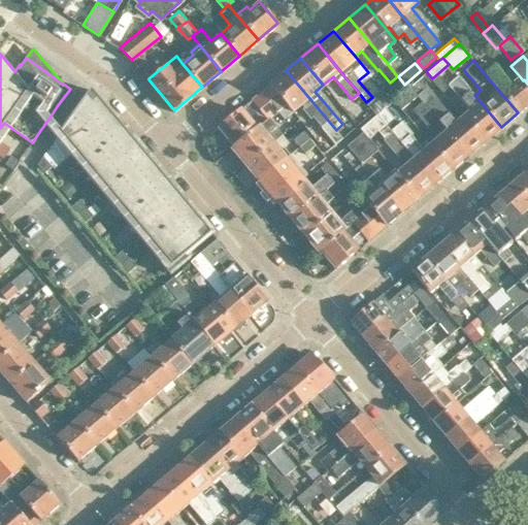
[(495,65),(484,73),(518,112),(527,103),(527,84),(524,79),(523,80),(520,76),(510,66),(502,73),(495,65)]
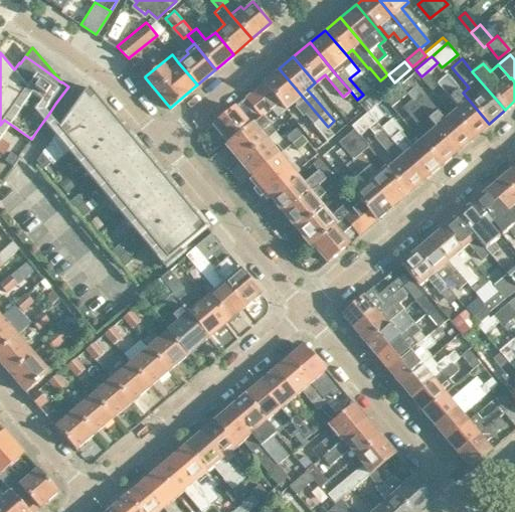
[(279,68),(264,81),(280,100),(286,108),(294,100),(298,105),(295,108),(302,116),(305,114),(327,139),(333,134),(328,127),(279,68)]
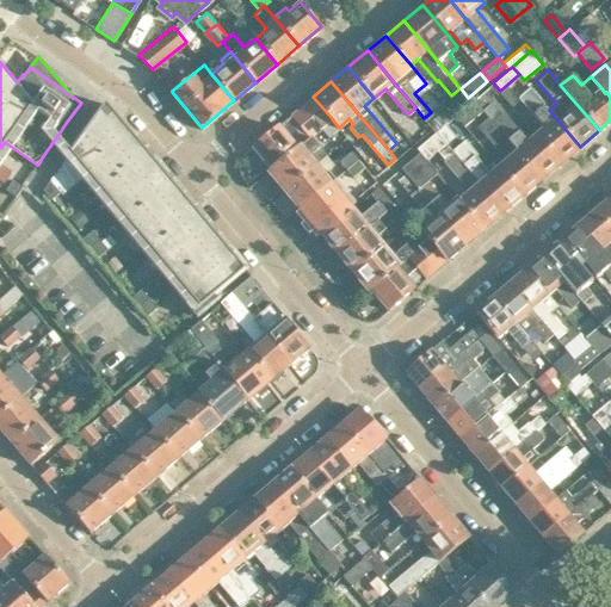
[(530,87),(518,97),(534,116),(543,127),(537,131),(550,146),(548,148),(560,163),(563,161),(580,147),(549,110),(530,87)]
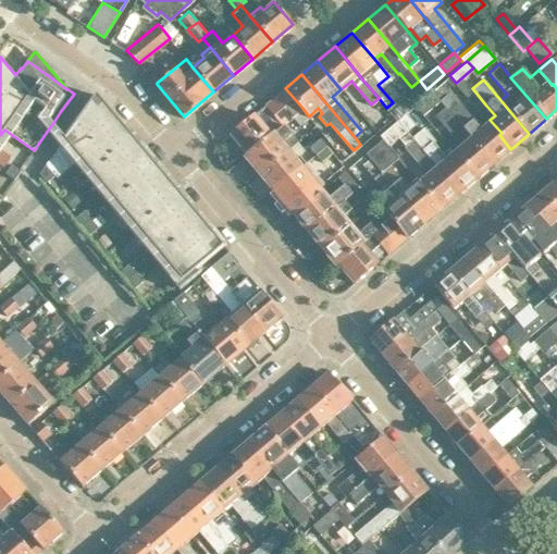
[(292,117),(302,108),(285,88),(274,97),(292,117)]
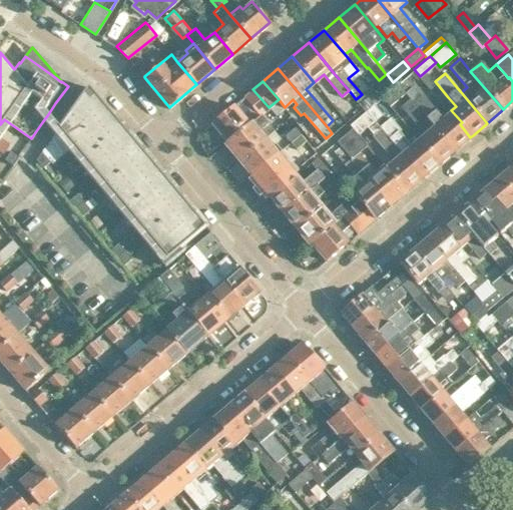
[(396,85),(383,95),(390,103),(391,104),(407,91),(406,90),(399,82),(396,85)]
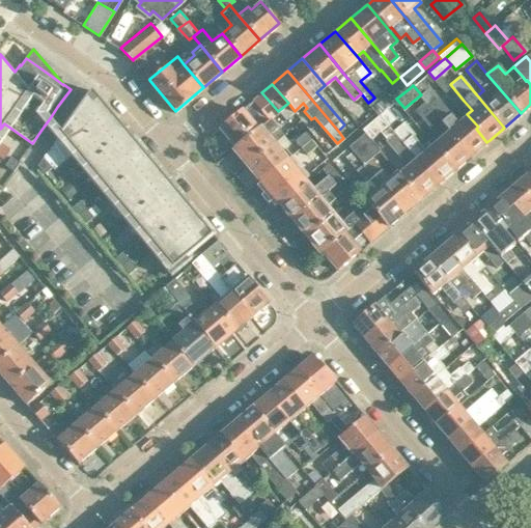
[(426,87),(420,93),(421,94),(425,100),(432,108),(471,155),(486,142),(476,129),(478,127),(467,114),(465,116),(458,121),(437,95),(435,98),(426,87)]
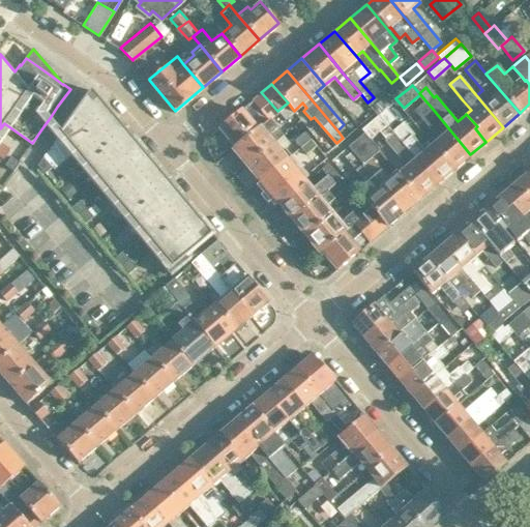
[(173,265),(212,232),(210,231),(206,234),(197,223),(200,221),(201,220),(189,205),(184,209),(175,198),(179,195),(180,194),(168,180),(164,183),(154,172),(157,169),(157,170),(158,169),(147,154),(142,158),(133,147),(137,144),(138,143),(125,129),(121,133),(112,121),(115,118),(115,119),(116,118),(91,88),(60,130),(86,160),(109,187),(128,212),(150,238),(173,265)]
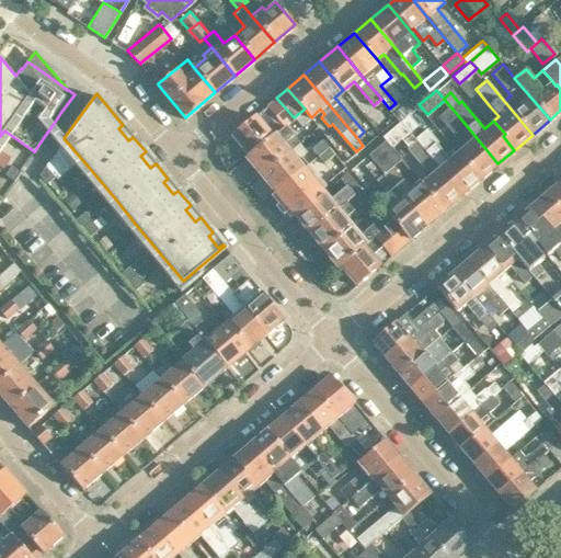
[(232,134),(249,154),(272,135),(263,125),(265,124),(263,122),(273,114),(283,126),(294,117),(276,98),(232,134)]
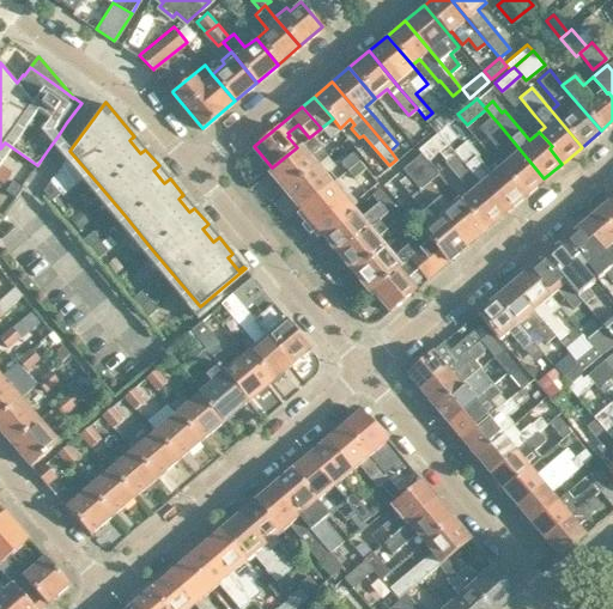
[(448,107),(434,119),(442,127),(447,123),(455,116),(448,107)]
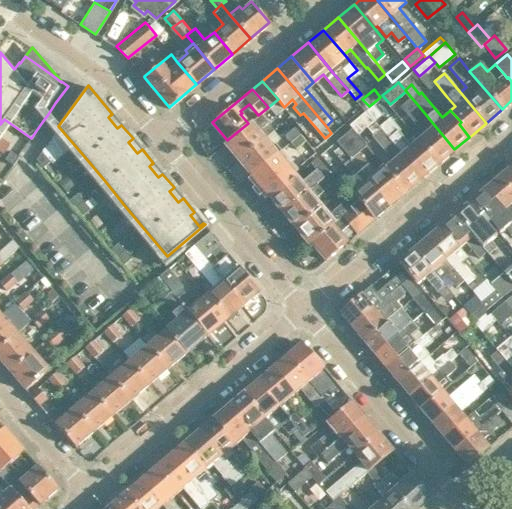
[(410,96),(400,104),(407,112),(424,132),(418,137),(416,139),(427,151),(429,149),(439,162),(447,155),(454,149),(417,104),(410,96)]
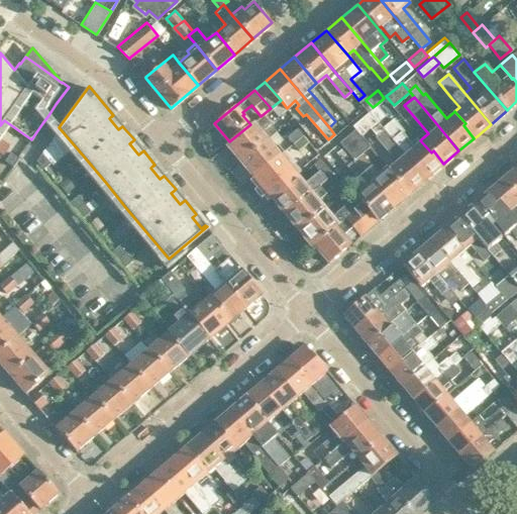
[(373,107),(369,110),(377,120),(385,114),(377,104),(373,107)]
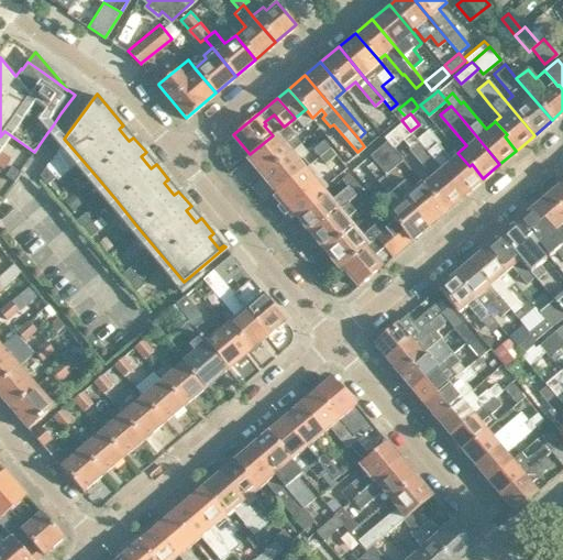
[(401,121),(384,135),(387,139),(393,146),(410,131),(401,120),(401,121)]
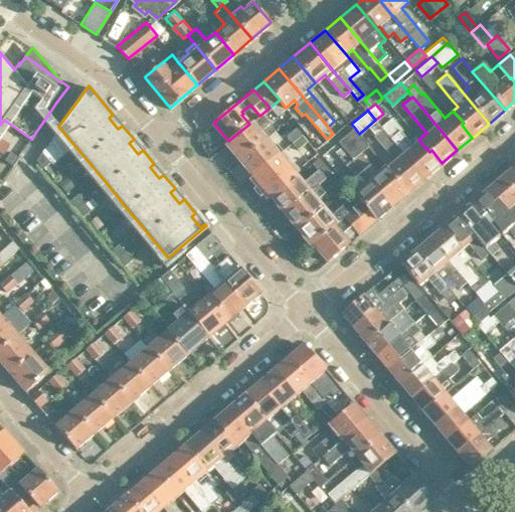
[(228,141),(226,143),(239,159),(265,138),(273,132),(260,116),(249,124),(228,141)]
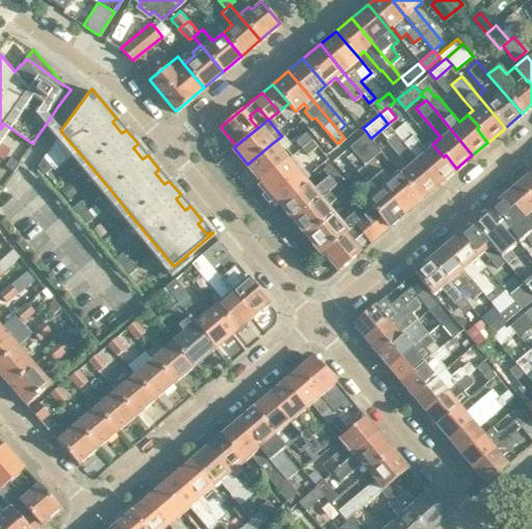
[(403,120),(393,129),(394,131),(439,184),(454,170),(456,168),(446,155),(444,157),(432,144),(428,139),(422,144),(413,134),(415,133),(403,120)]
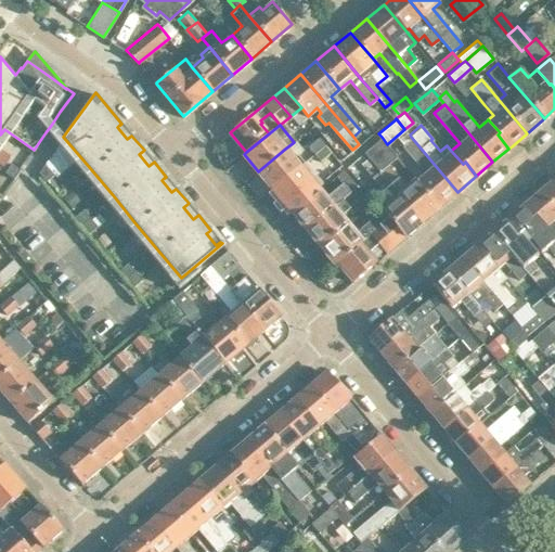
[(307,145),(313,153),(324,143),(318,136),(307,145)]
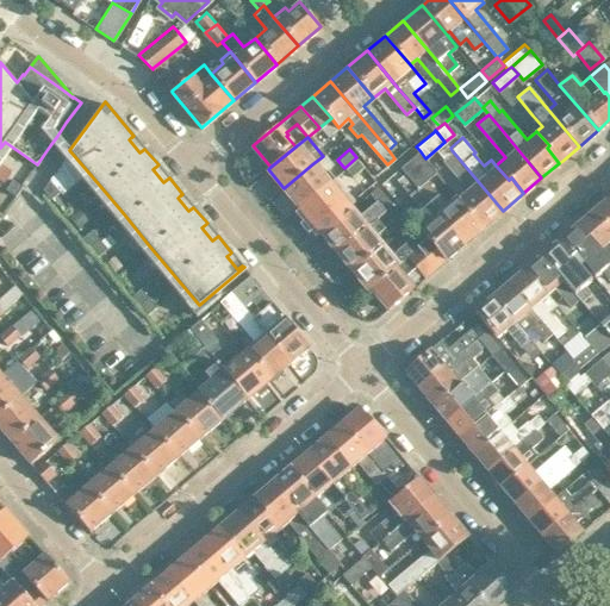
[(464,244),(483,227),(458,198),(447,207),(423,180),(435,169),(425,158),(419,150),(399,168),(404,173),(422,195),(464,244)]
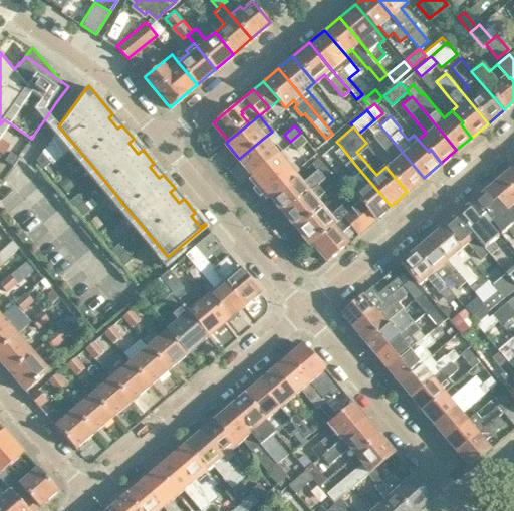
[(409,190),(424,178),(380,126),(372,135),(394,160),(389,165),(386,167),(407,192),(409,190)]
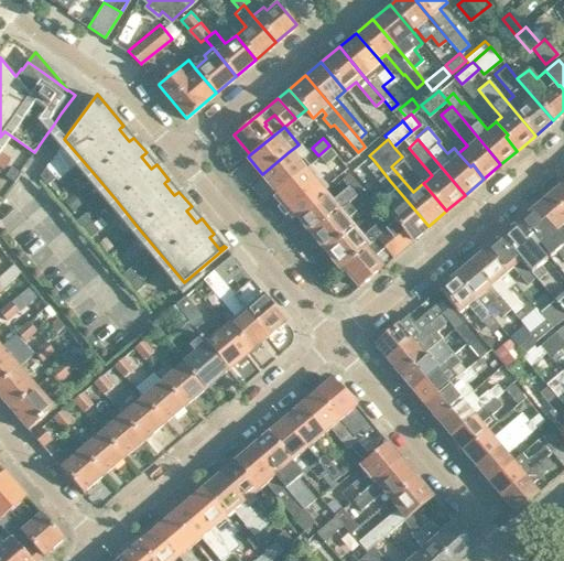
[(336,153),(329,146),(318,155),(325,163),(336,153)]
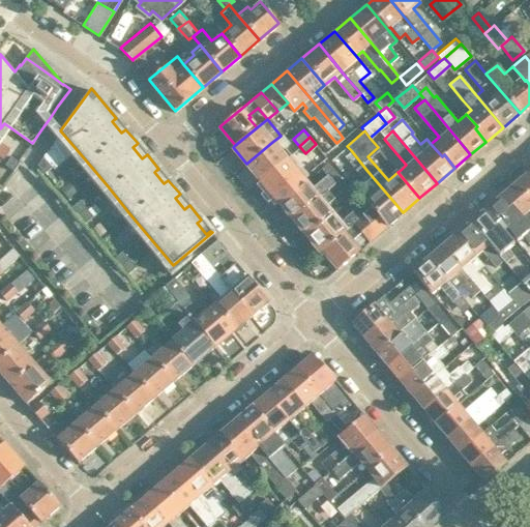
[(280,151),(272,142),(246,164),(259,179),(290,154),(284,148),(280,151)]
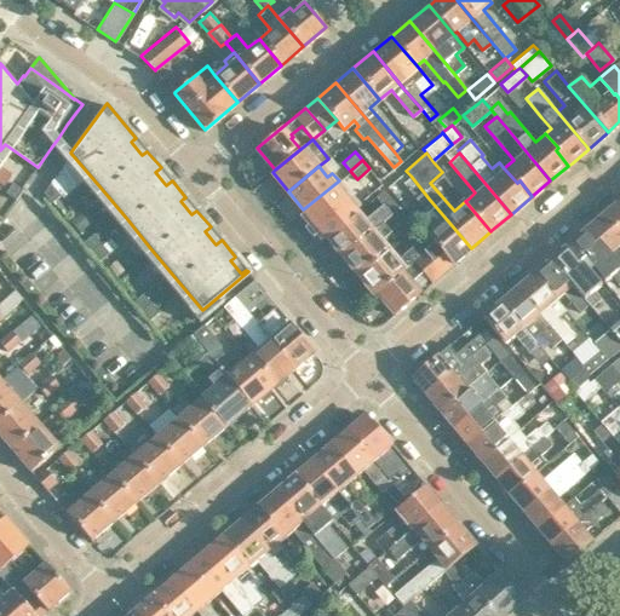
[(400,184),(411,176),(406,171),(395,179),(400,184)]
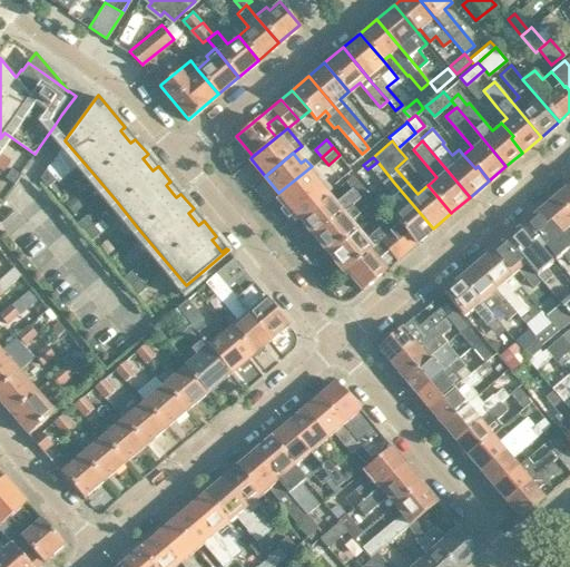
[(6,176),(15,182),(21,173),(12,166),(6,176)]
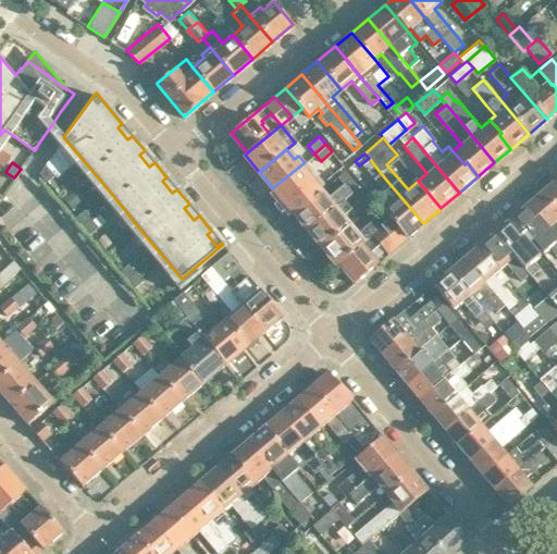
[(289,209),(293,213),(320,189),(317,186),(314,183),(307,174),(311,170),(305,162),(272,188),(287,206),(289,209)]
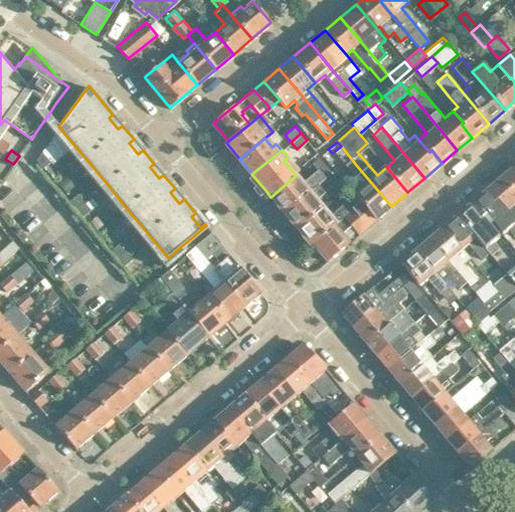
[(50,160),(42,151),(36,159),(42,167),(50,160)]
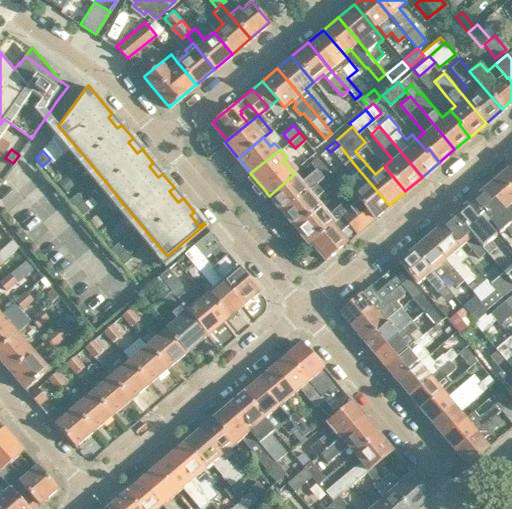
[(269,196),(283,212),(331,171),(318,155),(310,161),(314,166),(299,179),(294,174),(269,196)]
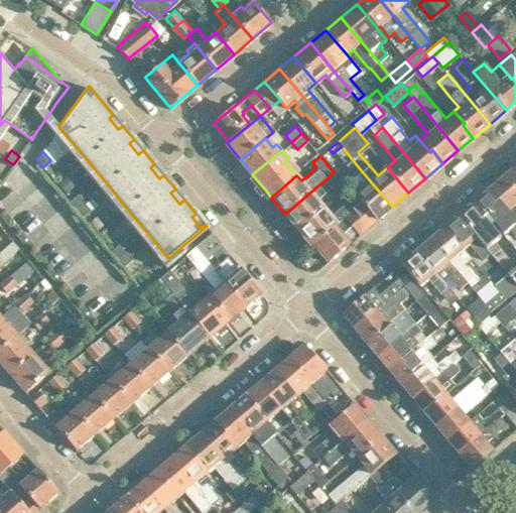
[(515,164),(503,175),(515,191),(515,164)]
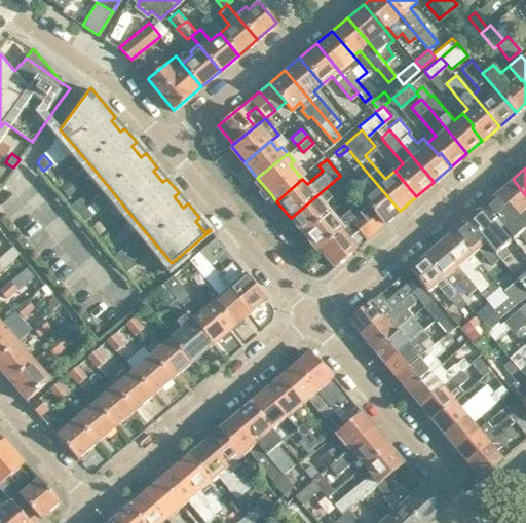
[(384,224),(400,211),(364,169),(354,177),(365,189),(367,187),(371,190),(363,197),(369,206),(384,224)]
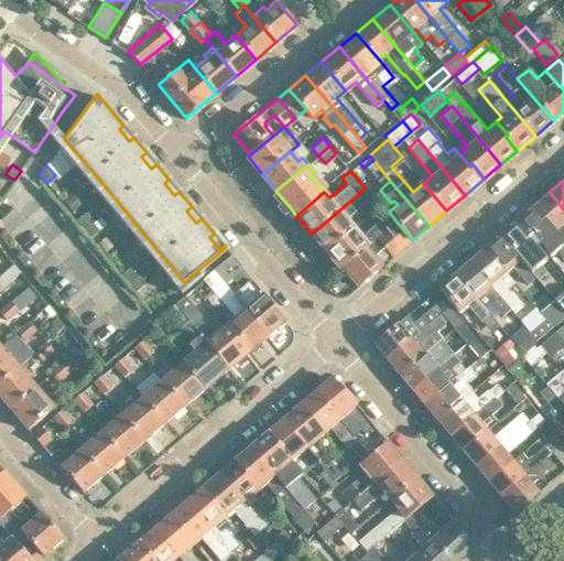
[(365,189),(312,234),(325,250),(358,223),(350,214),(371,196),(365,189)]
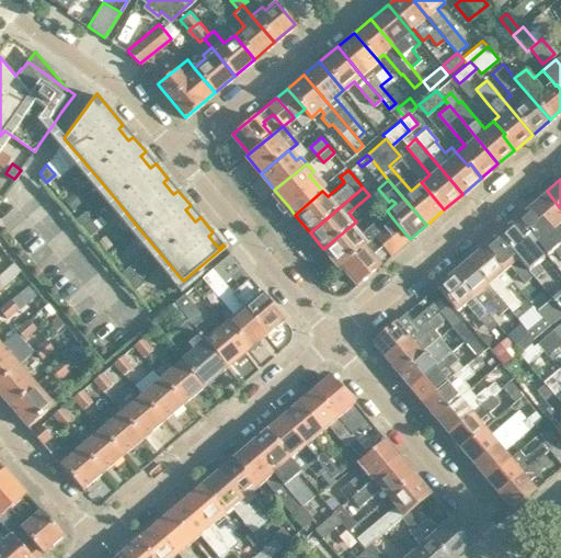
[(560,208),(547,191),(531,204),(560,239),(560,208)]
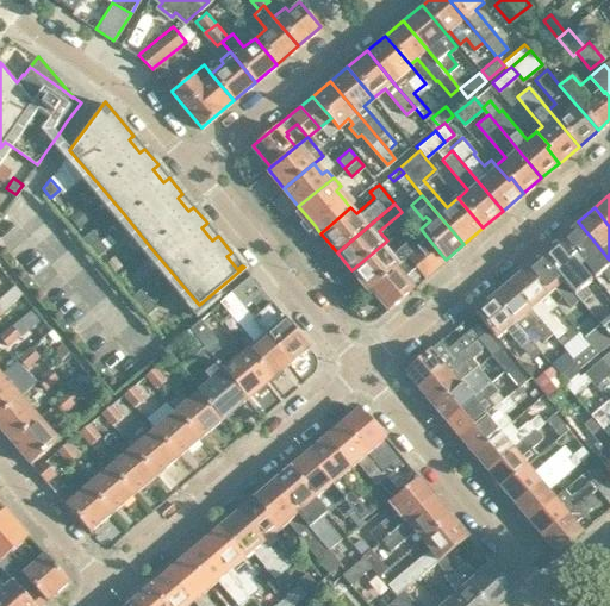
[(79,208),(69,217),(78,226),(87,218),(79,208)]
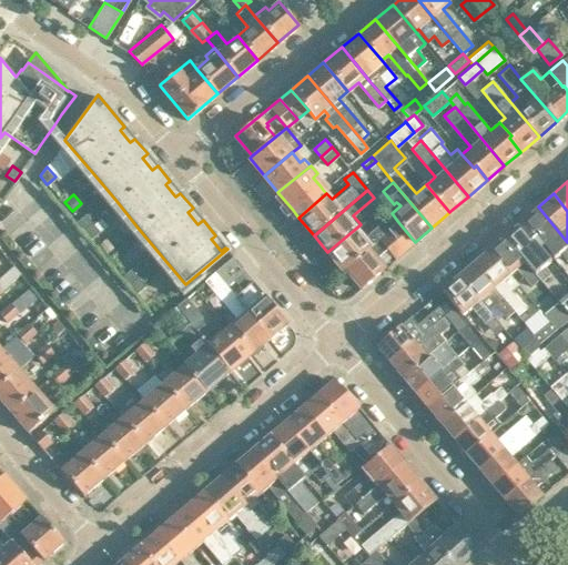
[(519,222),(530,235),(533,233),(544,245),(553,256),(560,251),(567,258),(567,256),(567,242),(538,207),(520,221),(519,222)]
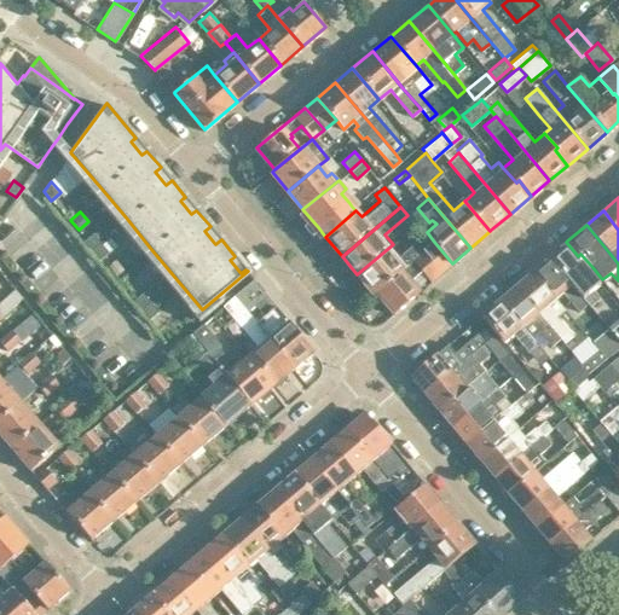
[(93,232),(84,239),(92,249),(100,241),(93,232)]
